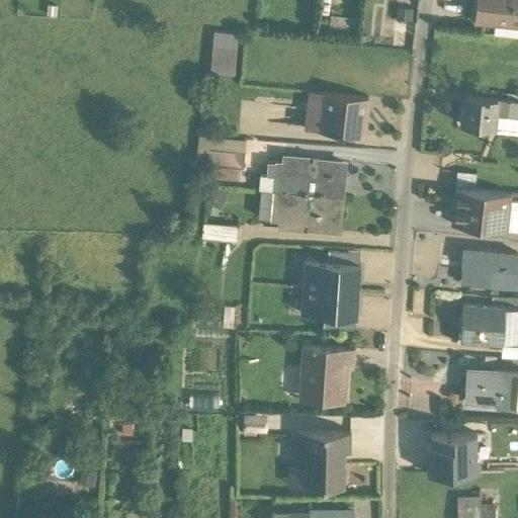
[(517,0),(475,0),(472,22),(517,26),(517,0)]
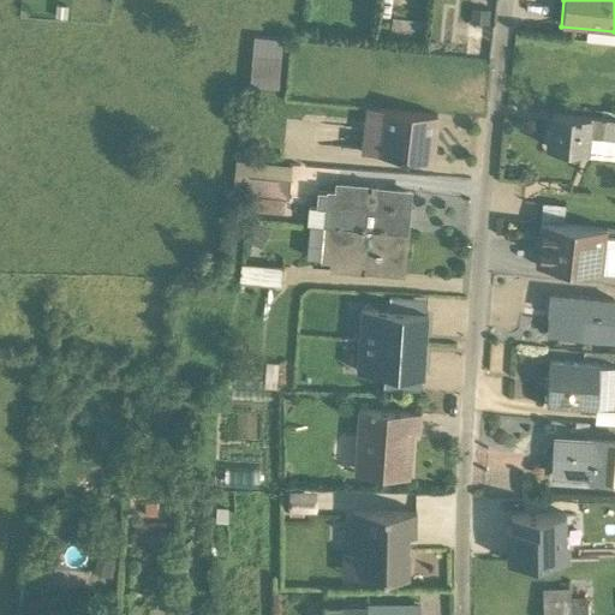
[(251,41),(250,85),(282,88),(284,42),(251,41)]
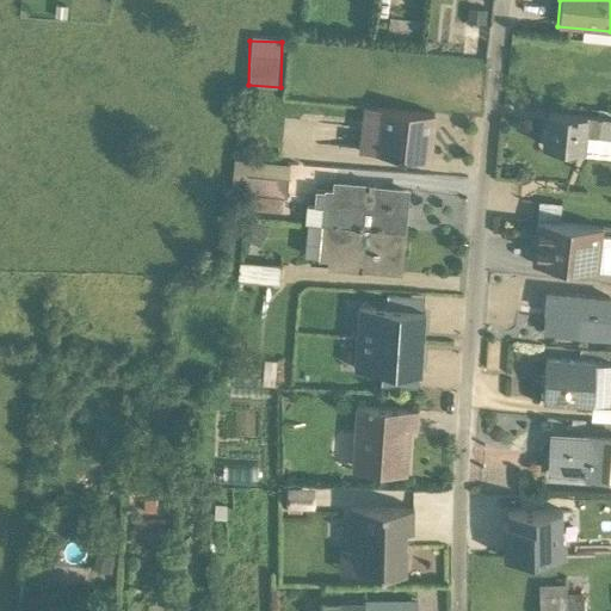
[(433,115),(363,107),(358,152),(429,159),(433,115)]
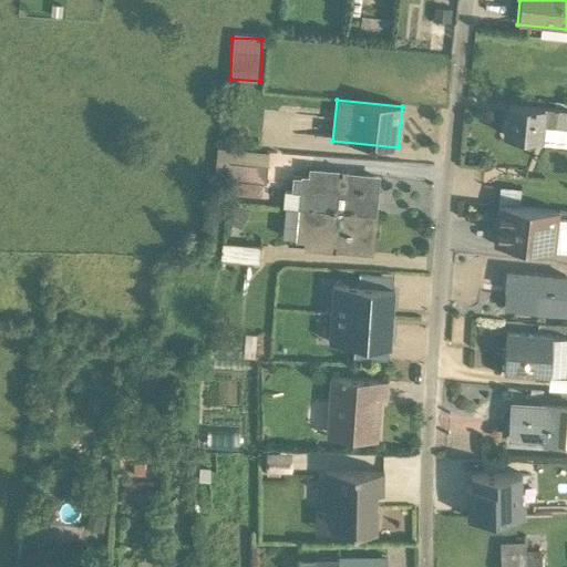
[(566,138),(566,109),(508,103),(506,115),(505,115),(504,136),(539,140),(539,145),(566,147),(566,138)]
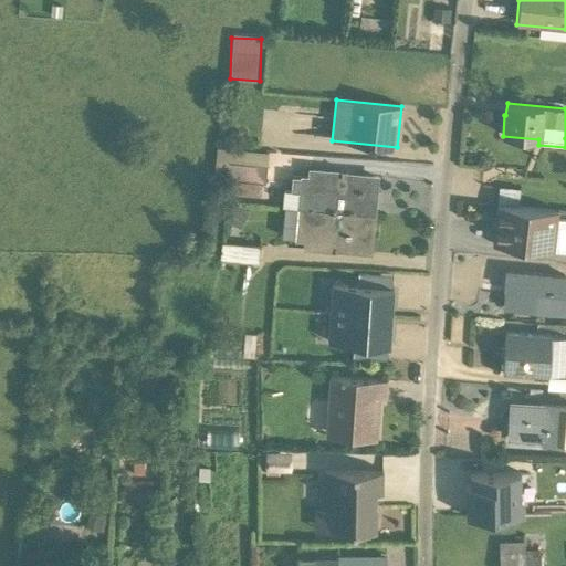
[(263,153),(222,150),(220,184),(261,186),(263,153)]
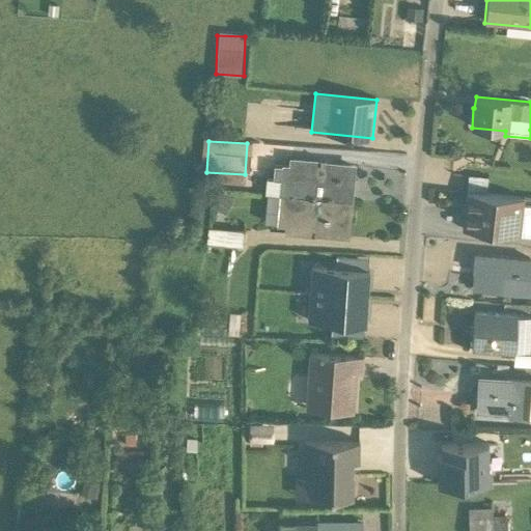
[(264,179),(263,194),(266,195),(350,201),(352,182),(347,180),(350,166),(288,158),(287,165),(281,165),(281,166),(273,165),(272,180),(264,179)]
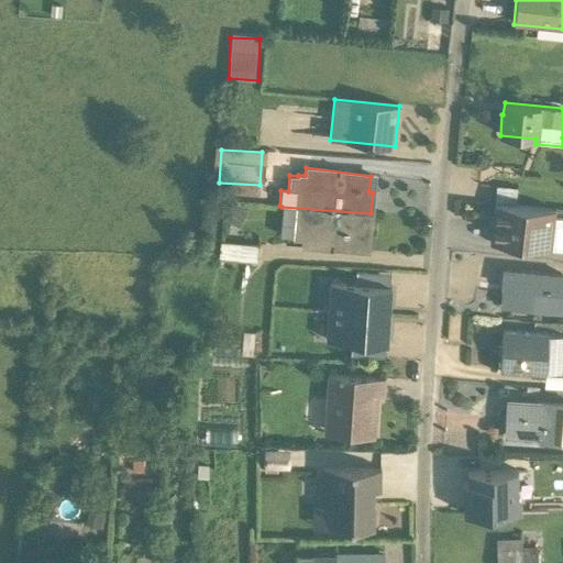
[(496,186),(494,205),(515,207),(517,188),(496,186)]
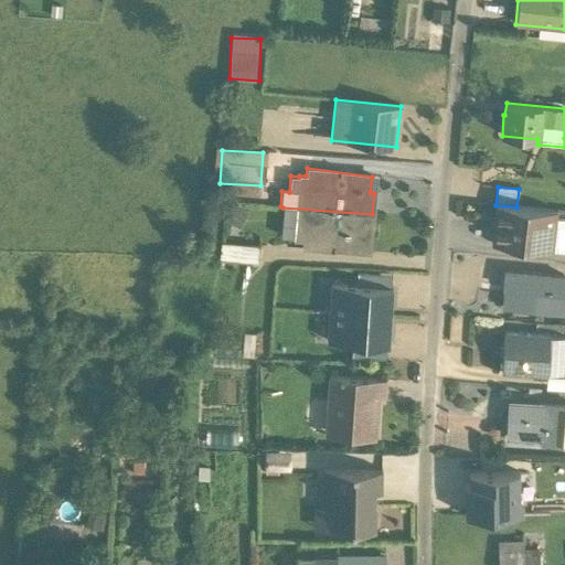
[(247,212),(233,203),(224,219),(238,226),(247,212)]
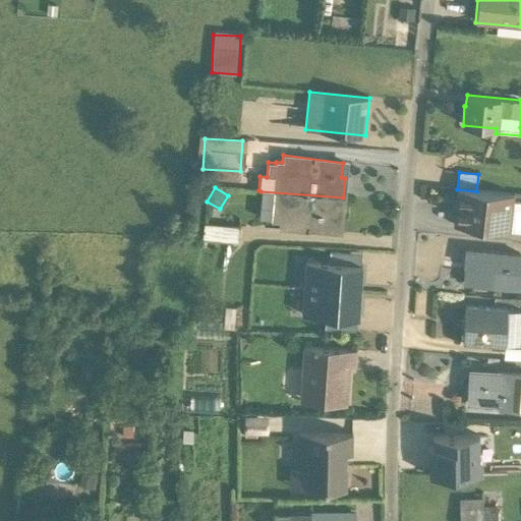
[(476,191),(457,189),(453,225),(509,231),(513,196),(476,191)]
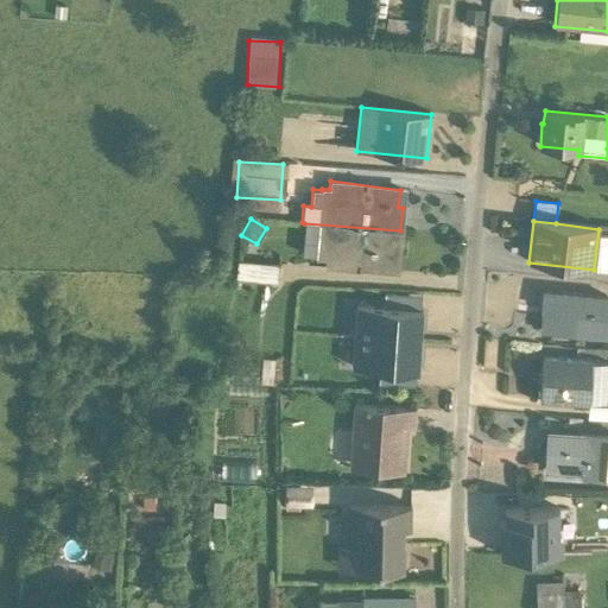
[(394,254),(398,254),(400,230),(304,223),(302,254),(315,257),(316,258),(324,259),(324,267),(392,272),(394,254)]
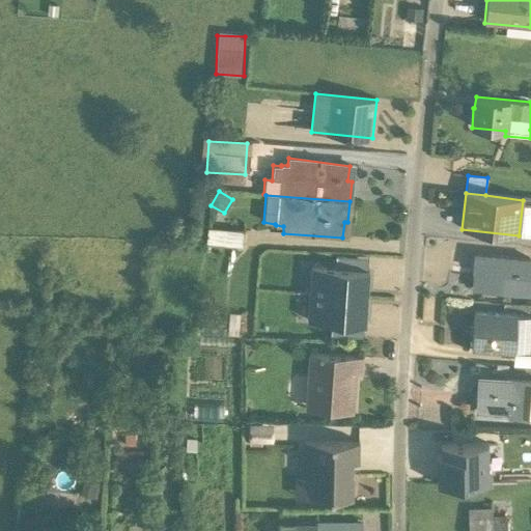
[(205,244),(242,248),(243,231),(207,227),(205,244)]
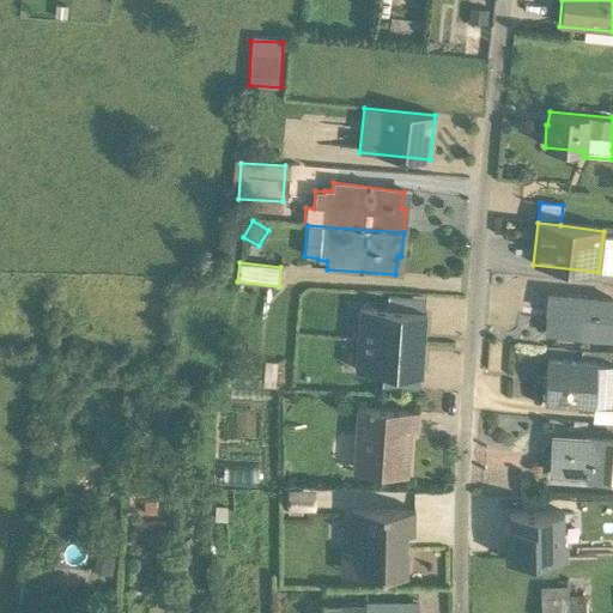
[(612,305),(612,298),(546,292),(542,314),(546,314),(544,335),(612,343),(612,316),(612,305)]
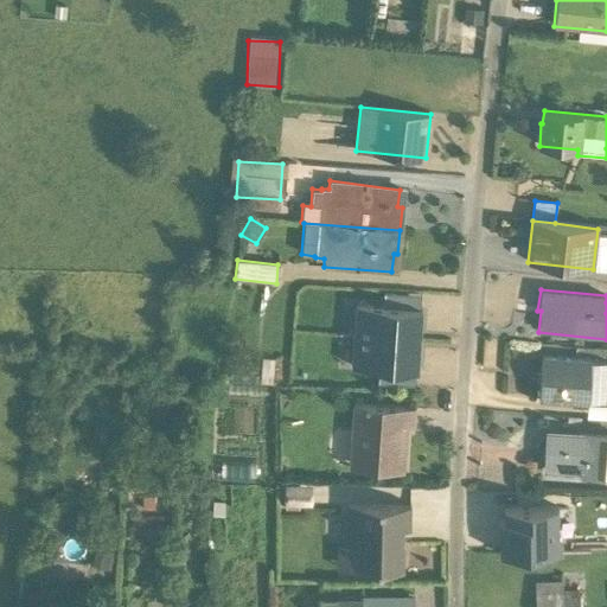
[(356,305),(355,336),(419,340),(421,310),(356,305)]
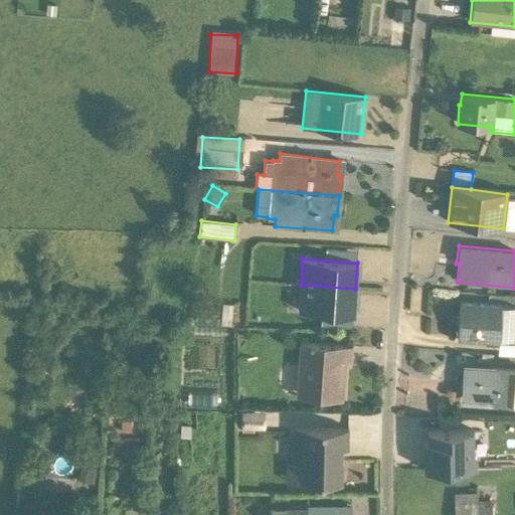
[(355,289),(301,285),(299,310),(354,315),(355,289)]
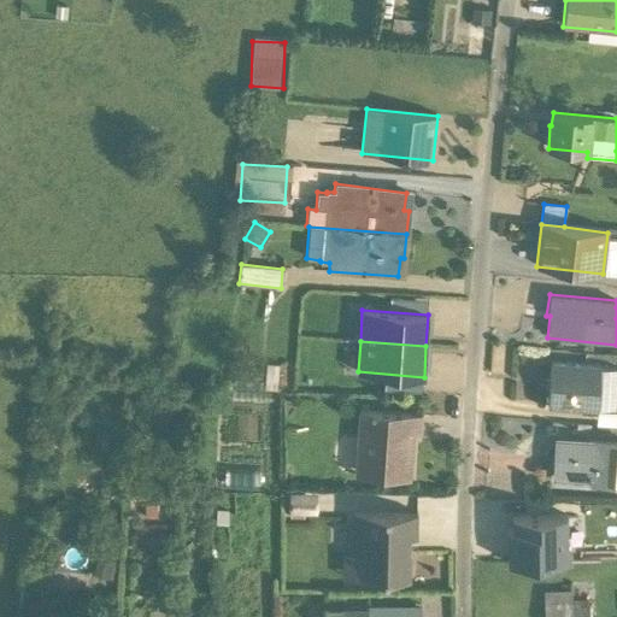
[(550,363),(547,406),(597,410),(597,409),(615,410),(616,376),(616,369),(600,368),(600,365),(550,363)]
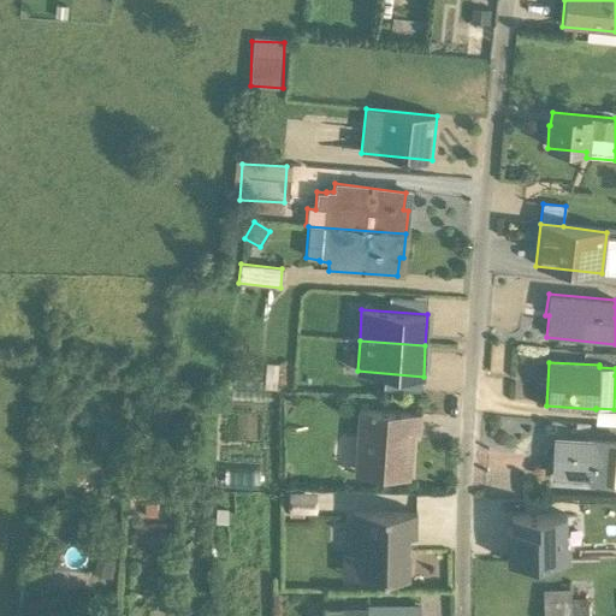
[(359,409),(354,474),(408,478),(412,431),(419,432),(420,414),(359,409)]
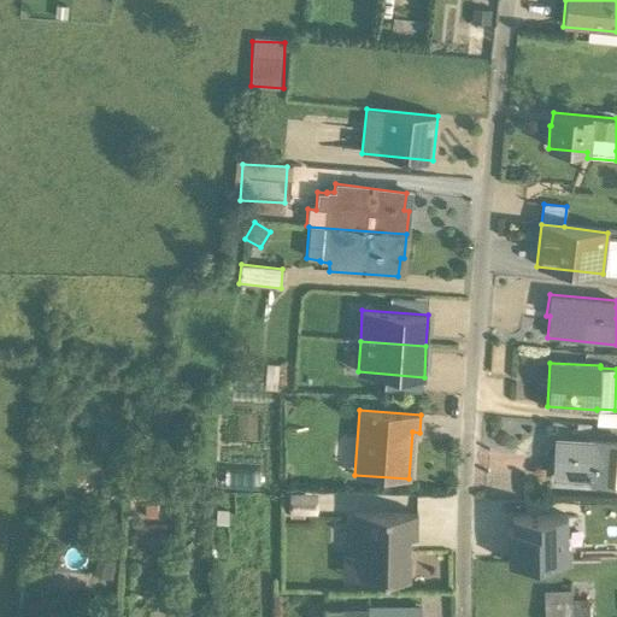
[(616,411),(597,410),(597,423),(616,424),(616,411)]
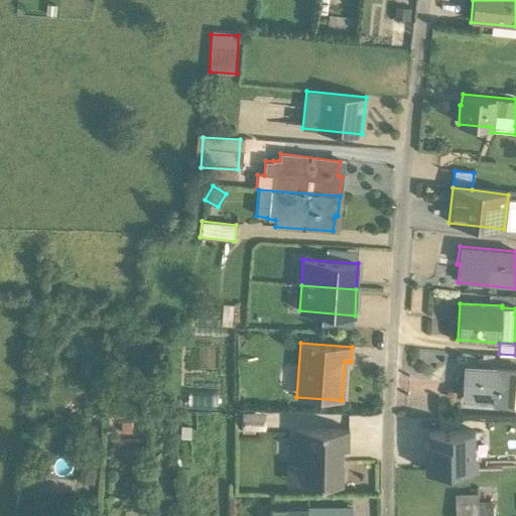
[(515,369),(466,367),(464,397),(493,401),(492,405),(515,405),(515,369)]
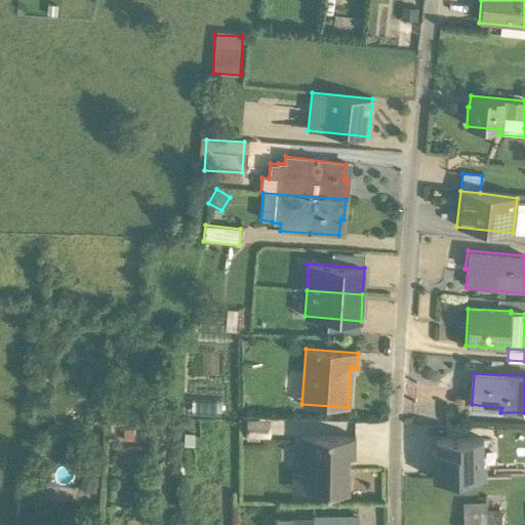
[(247,437),(247,441),(257,441),(257,437),(269,437),(269,420),(246,420),(246,436),(247,437)]
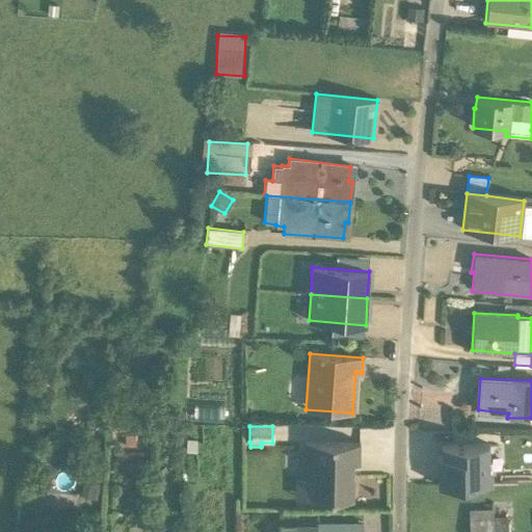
[(295,477),(294,497),(352,498),(352,475),(351,475),(352,462),(358,462),(358,443),(302,442),(301,477),(295,477)]
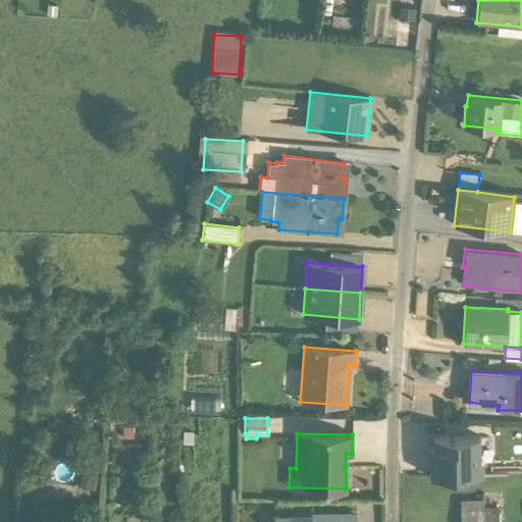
[(428,448),(429,475),(483,474),(482,462),(480,462),(479,435),(432,436),(432,448),(428,448)]
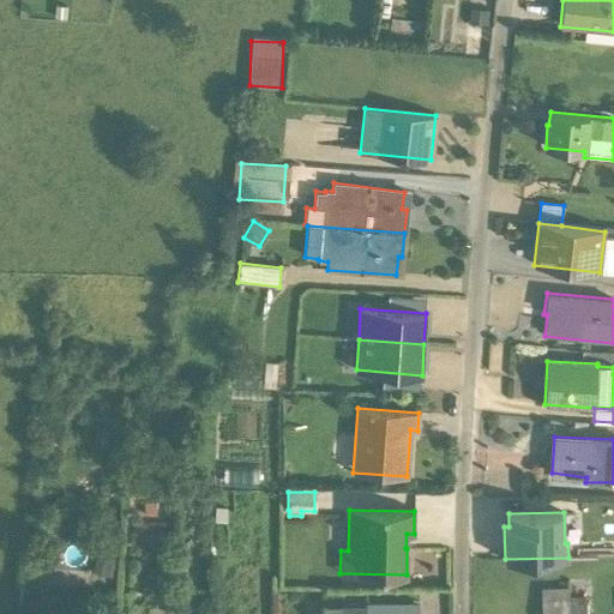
[(541,613),(583,613),(584,596),(569,596),(569,589),(541,589),(541,613)]
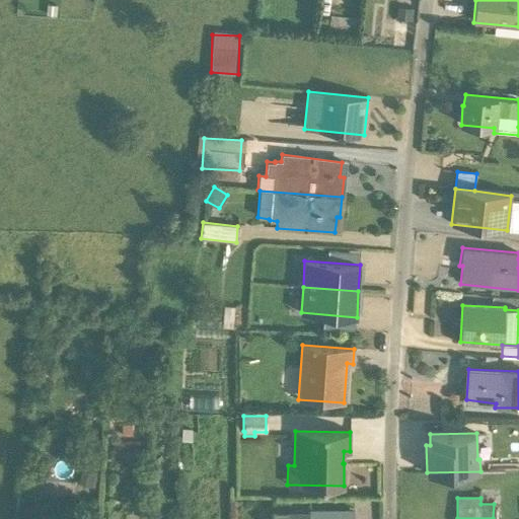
[(308,518),(309,508),(286,508),(285,510),(272,511),(272,518),(308,518)]
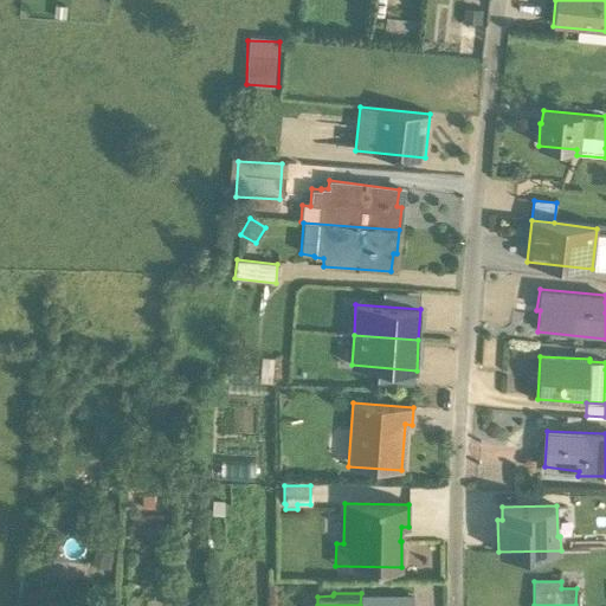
[(412,605),(413,594),(361,593),(360,605),(412,605)]
